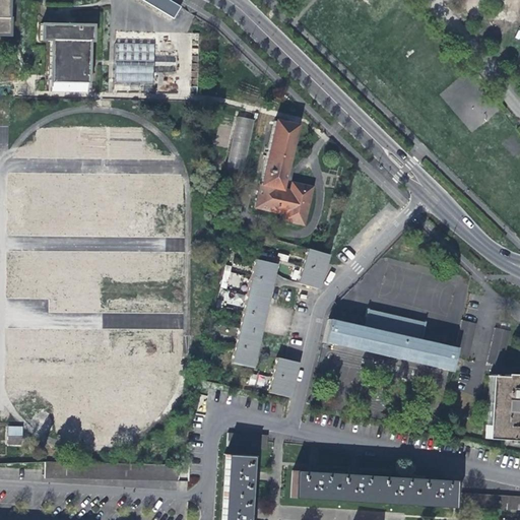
[(0,0),(0,35),(10,36),(10,18),(9,18),(9,0),(0,0)]
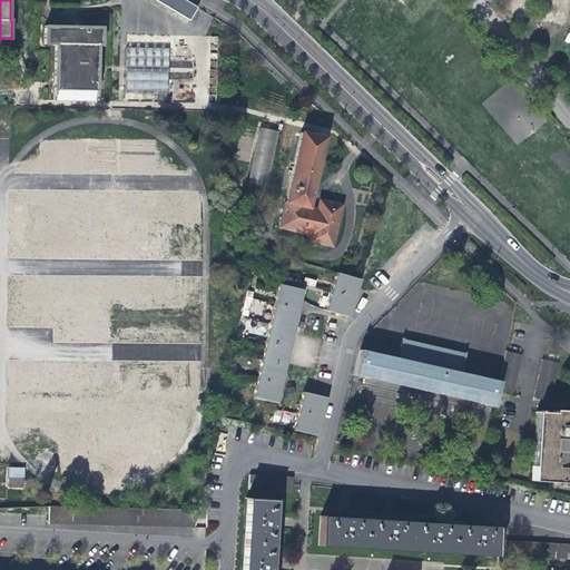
[(153,0),(189,22),(197,8),(184,0),(153,0)]
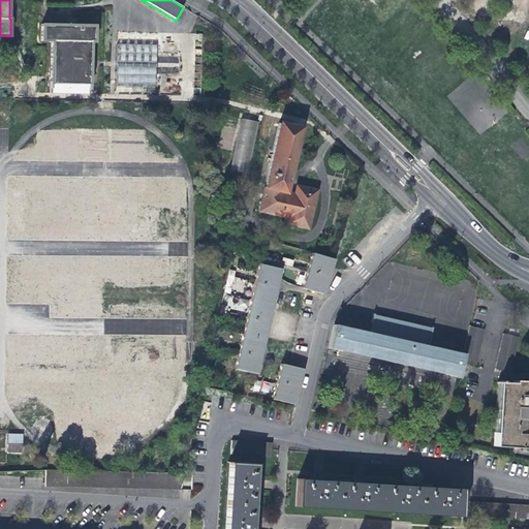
[(91,42),(96,42),(96,25),(42,24),(41,41),(51,41),(49,93),(89,94),(89,84),(91,42)]
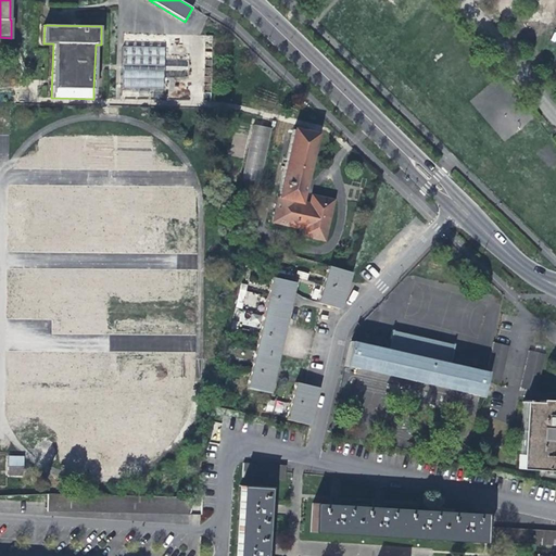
[(122,49),(122,90),(163,90),(164,49),(122,49)]
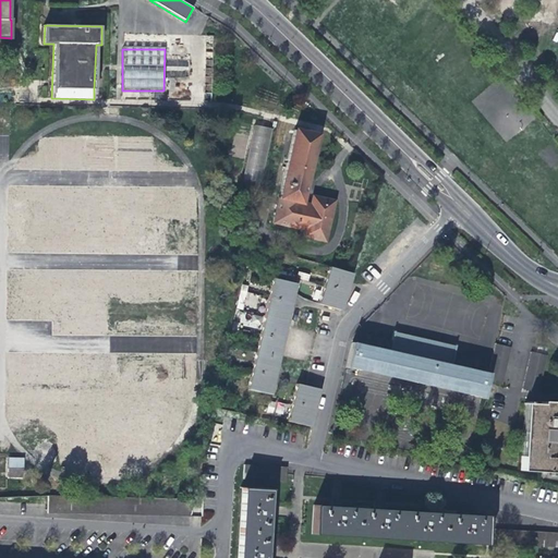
[(166,68),(167,76),(184,75),(184,67),(166,68)]
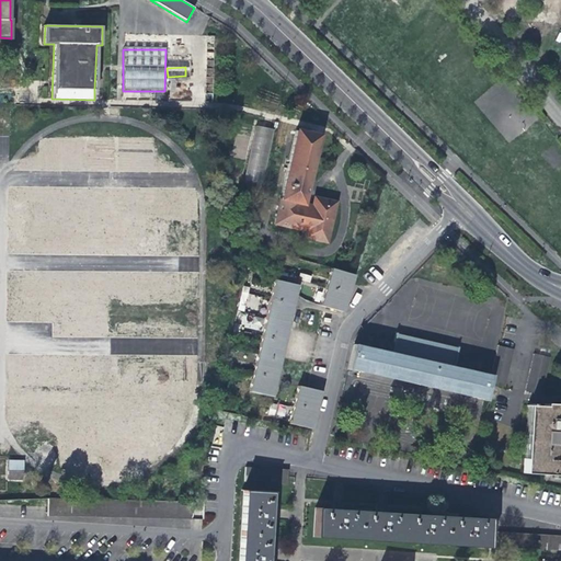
[(264,184),(273,128),(254,125),(245,181),(264,184)]
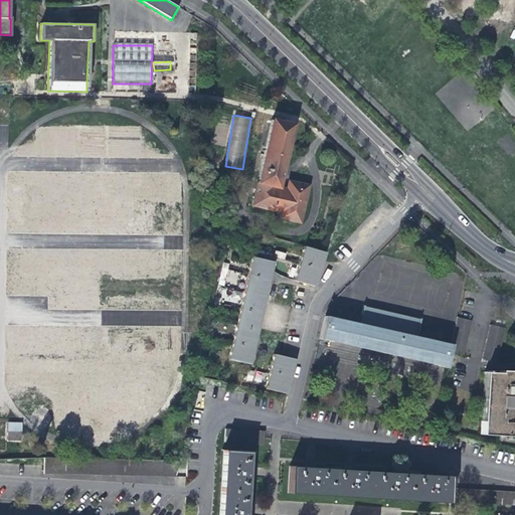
[(287,189),(278,187),(292,123),(272,119),(251,204),(282,212),(281,217),(300,222),(308,185),(289,180),(287,189)]
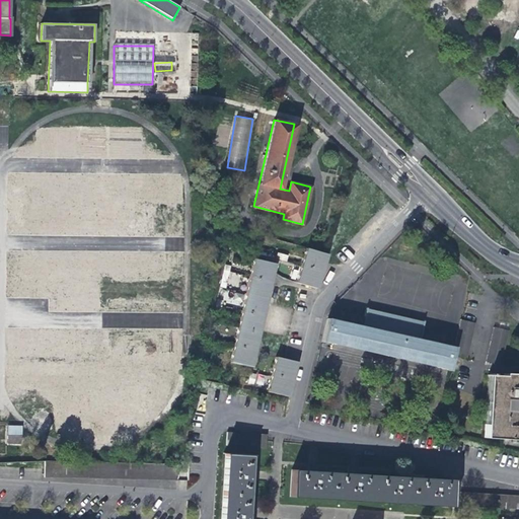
[(101,225),(101,235),(116,235),(116,240),(110,240),(110,243),(120,243),(120,236),(120,226),(120,217),(87,218),(87,225),(101,225)]
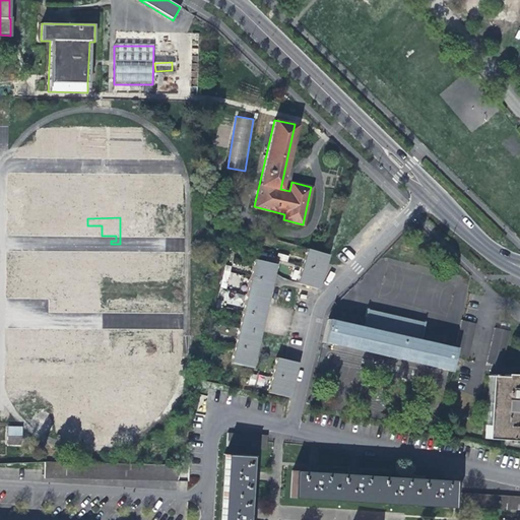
[(306,248),(302,265),(323,271),(325,263),(327,254),(306,248)]
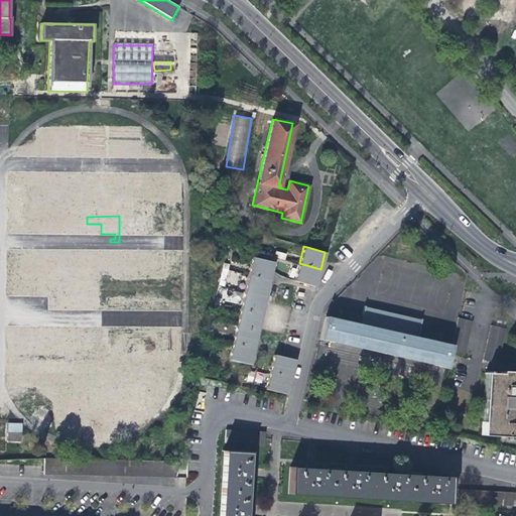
[(252,258),(248,275),(268,280),(269,275),(271,269),(272,262),(252,258)]
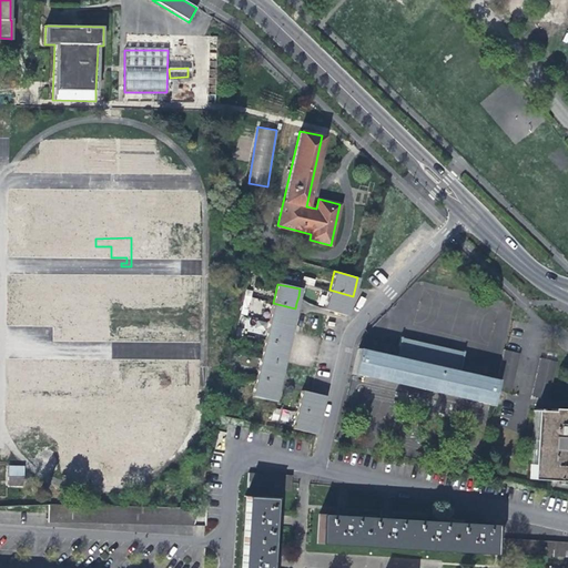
[(348,310),(353,296),(330,290),(324,310),(347,316),(348,310)]
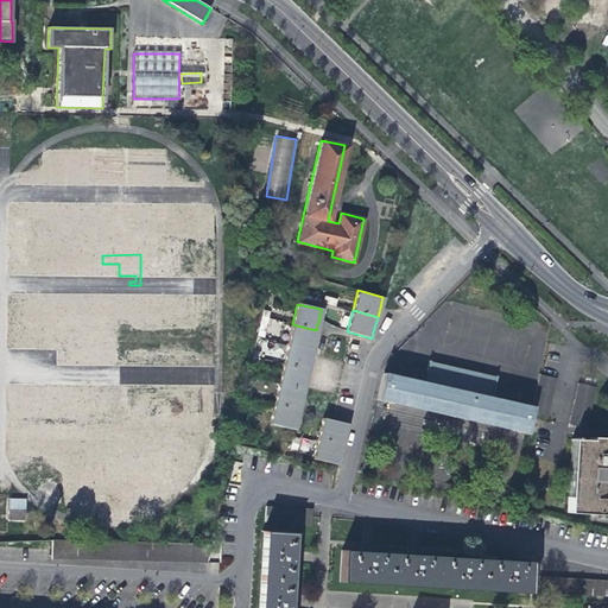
[(292,324),(287,344),(312,349),(314,341),(316,330),(292,324)]
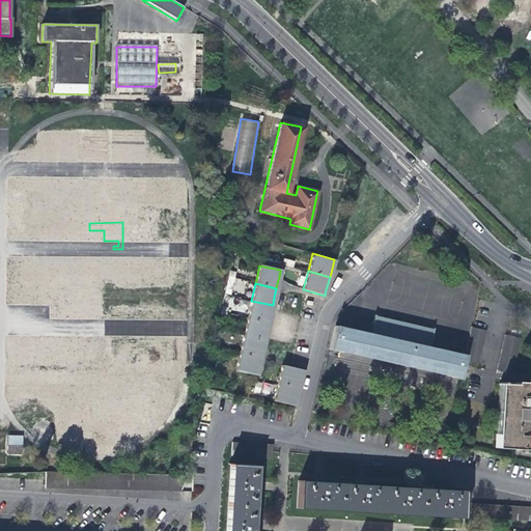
[(222,301),(220,312),(227,313),(230,299),(223,298),(222,301)]
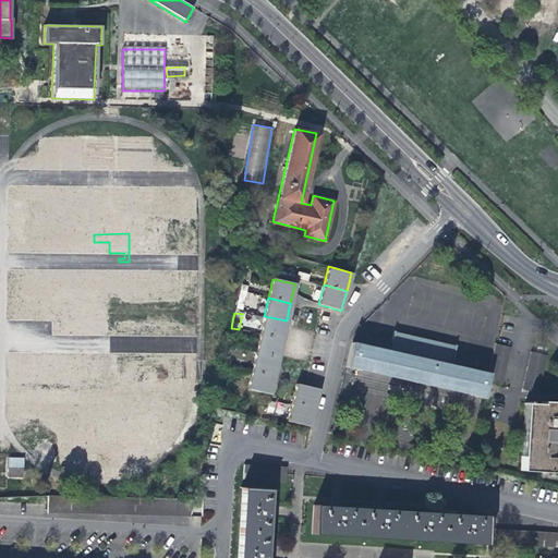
[(264,316),(259,335),(282,339),(284,329),(287,320),(264,316)]
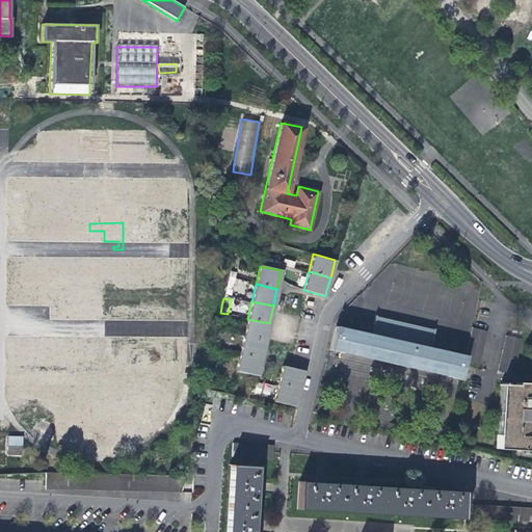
[(224,331),(228,314),(220,313),(216,329),(224,331)]
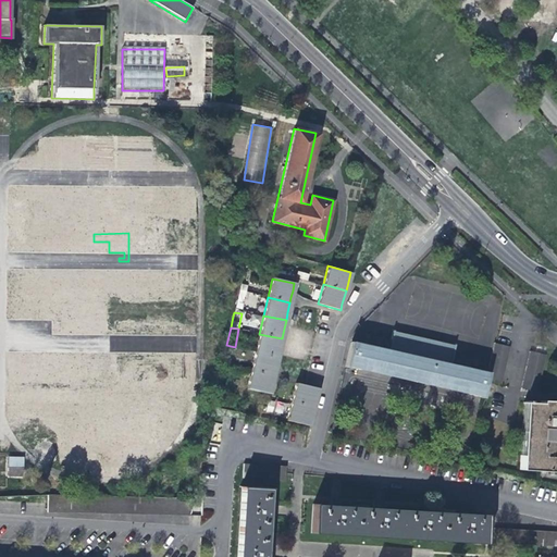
[(482,397),(485,380),(487,372),(475,369),(450,363),(453,353),(456,343),(393,330),(391,339),(388,349),(363,344),(351,341),(346,366),(482,397)]
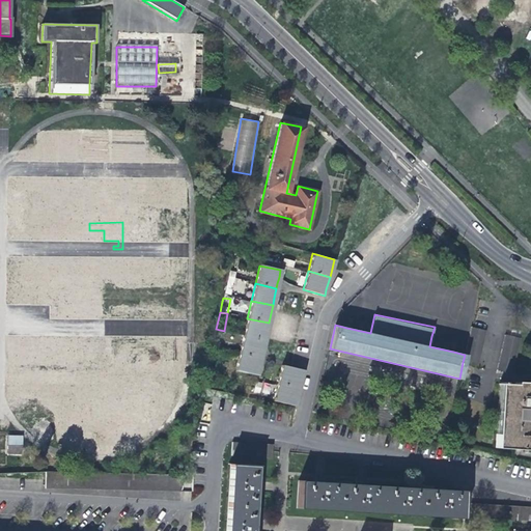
[(247,318),(244,336),(264,341),(267,331),(269,323),(247,318)]
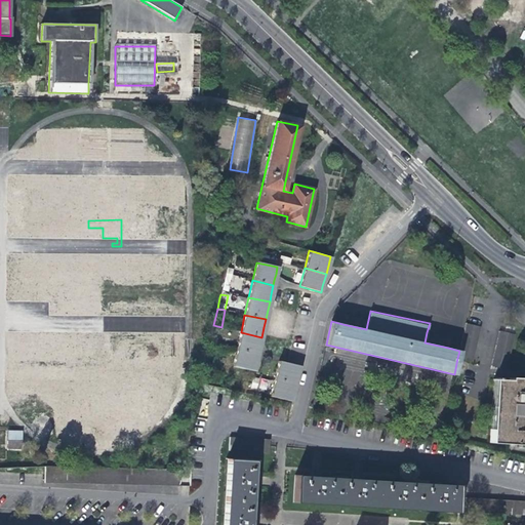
[(345,315),(342,324),(366,329),(368,320),(345,315)]
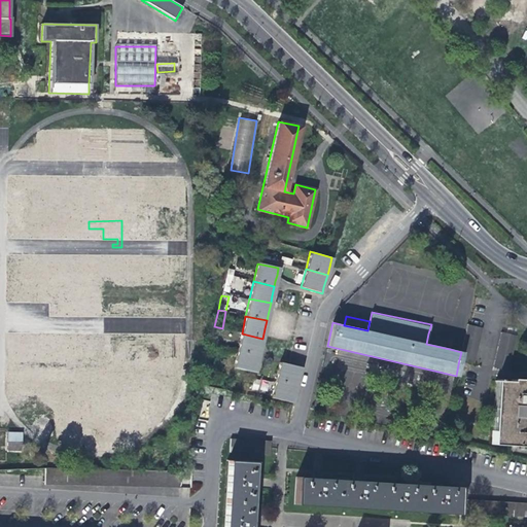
[(463,342),(461,352),(459,359),(476,363),(483,327),(467,324),(463,342)]
